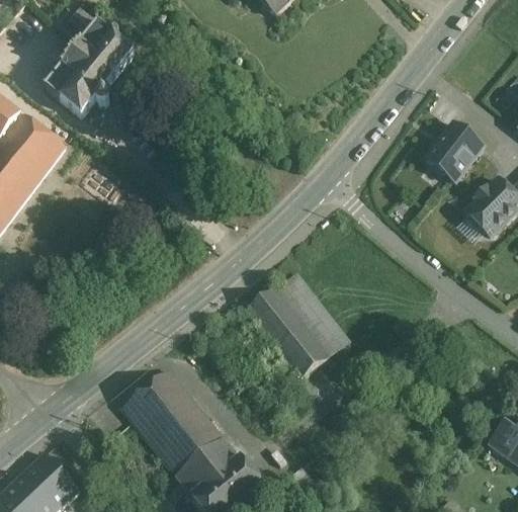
[(263,0),(276,13),(290,0),(263,0)]
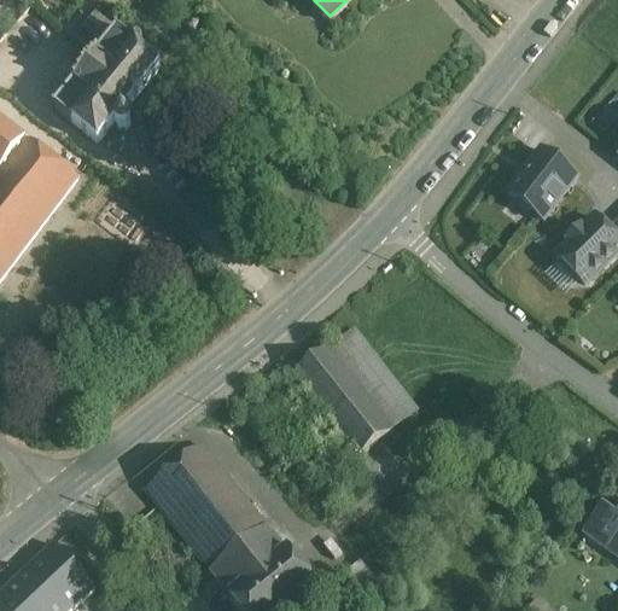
[(118,27),(56,103),(99,138),(115,118),(120,123),(128,122),(132,118),(130,112),(124,106),(162,62),(139,44),(143,41),(141,36),(138,33),(133,35),(130,36),(118,27)]
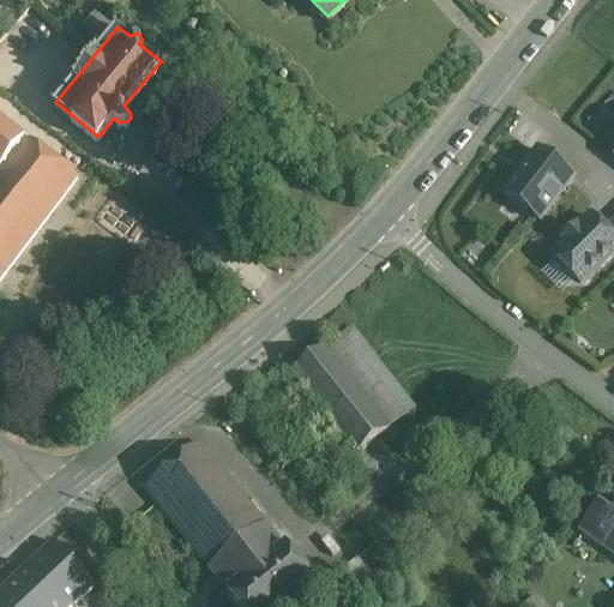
[(0,163),(25,131),(0,112),(0,163)]
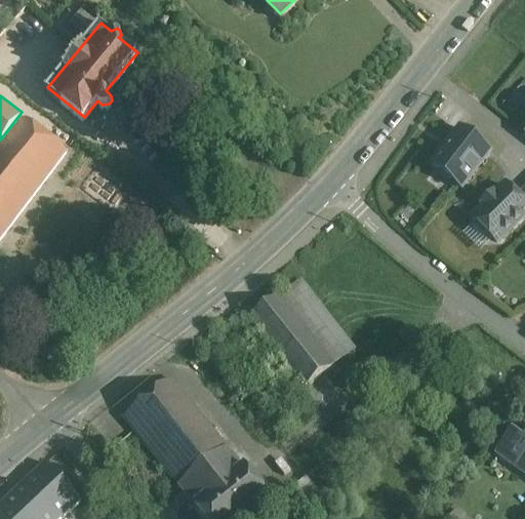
[(0,140),(0,235),(68,147),(22,112),(0,140)]
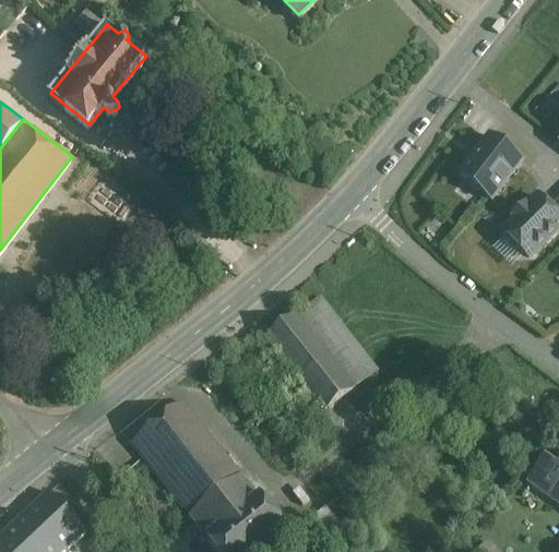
[(521,157),(491,133),(461,170),(489,194),(521,157)]
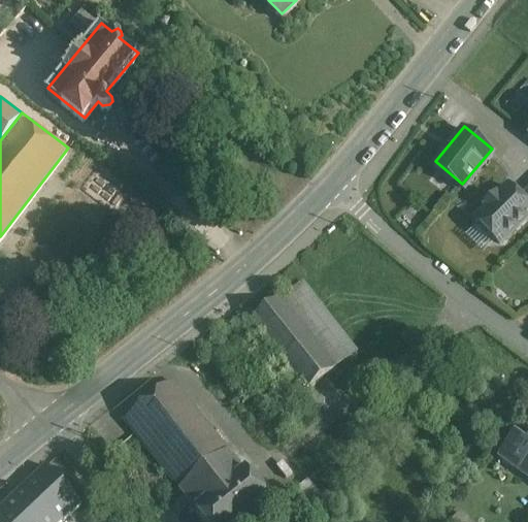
[(508,182),(496,193),(495,192),(486,202),(487,203),(475,215),(499,239),(527,210),(527,201),(520,194),(508,182)]
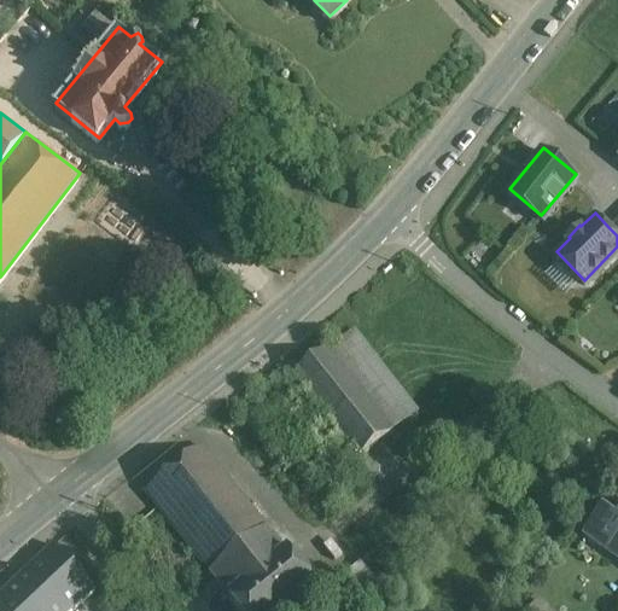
[(328,345),(392,428),(420,406),(356,324),(328,345)]
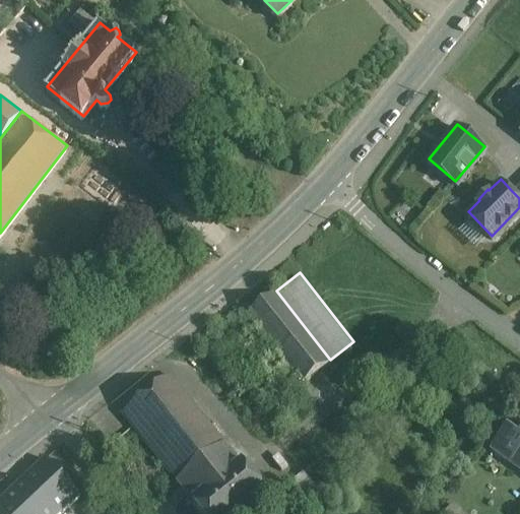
[(330,360),(276,291),(249,312),(304,380),(330,360)]
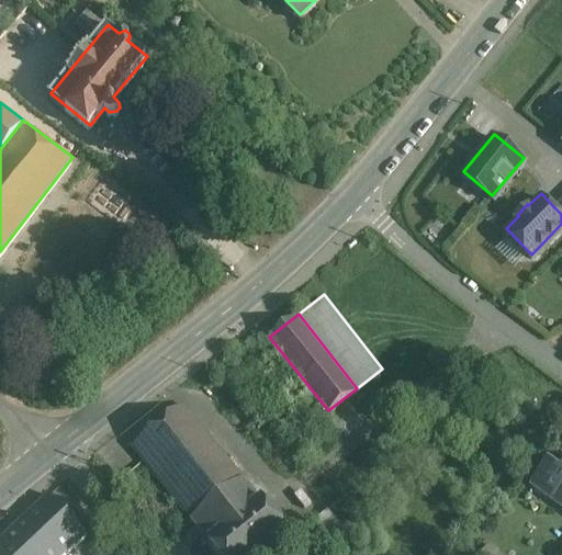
[(243,476),(183,401),(131,441),(191,516),(243,476)]
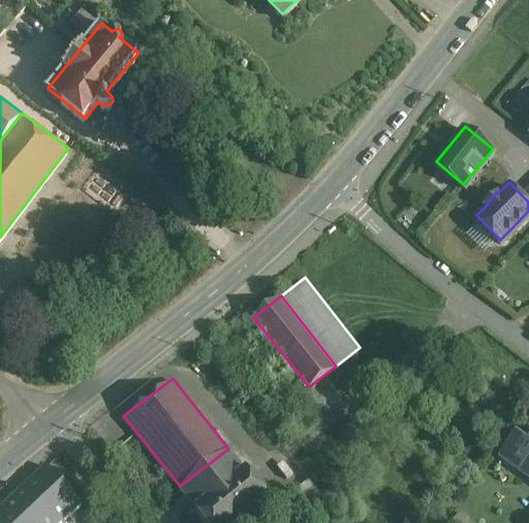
[(528,435),(527,438),(515,429),(501,447),(521,461),(519,465),(528,472),(528,435)]
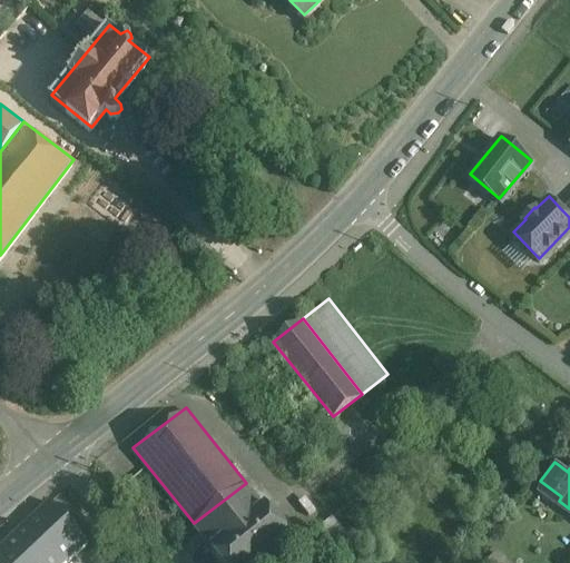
[(246,483),(194,523),(212,545),(209,546),(223,562),(255,562),(291,535),(265,502),(263,503),(246,483)]
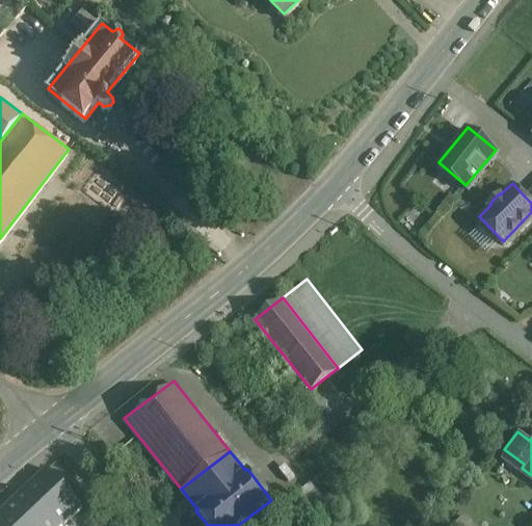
[(8,501),(0,508),(0,525),(57,525),(81,504),(81,503),(47,467),(46,465),(45,466),(45,467),(9,500),(9,499),(8,500),(8,501)]
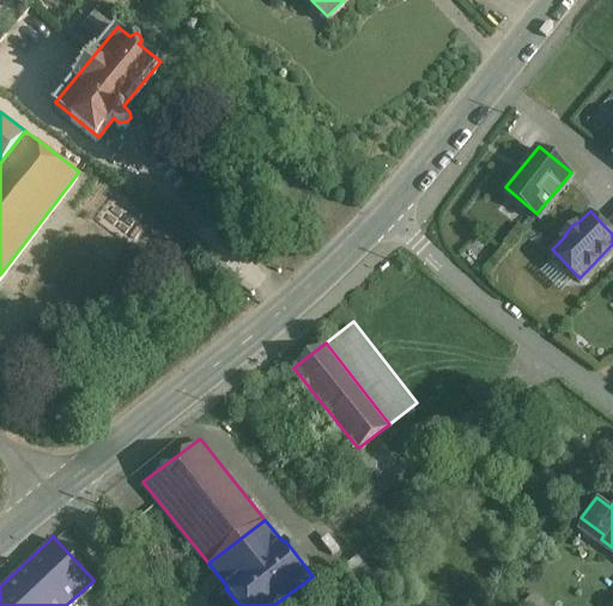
[(377,576),(357,552),(344,563),(364,587),(377,576)]
